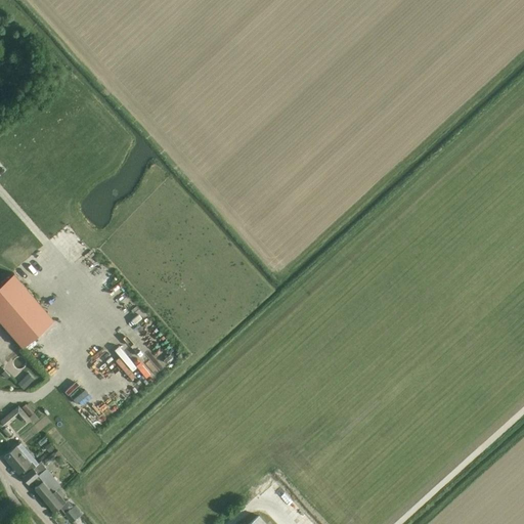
[(0,320),(23,347),(54,319),(13,272),(0,284),(0,320)]
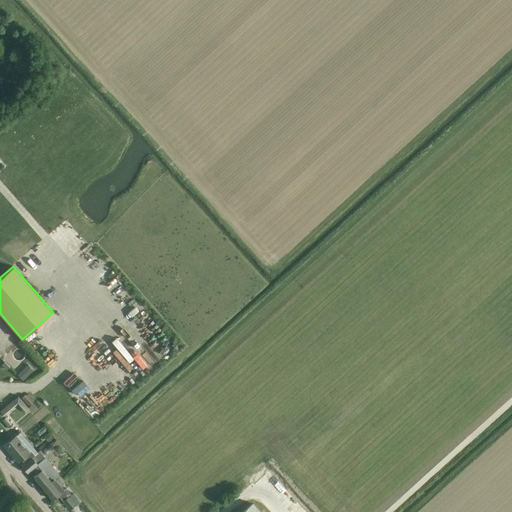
[(27,364),(22,370),(28,375),(33,370),(27,364)]
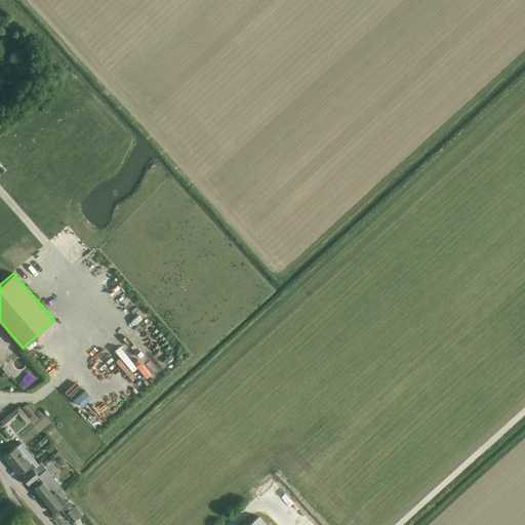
[(35,409),(29,403),(27,405),(26,405),(22,408),(30,417),(29,417),(18,405),(0,420),(0,421),(3,426),(1,429),(6,435),(8,437),(12,434),(10,432),(4,425),(17,414),(24,422),(25,421),(27,425),(31,420),(34,423),(38,419),(32,411),(35,409)]
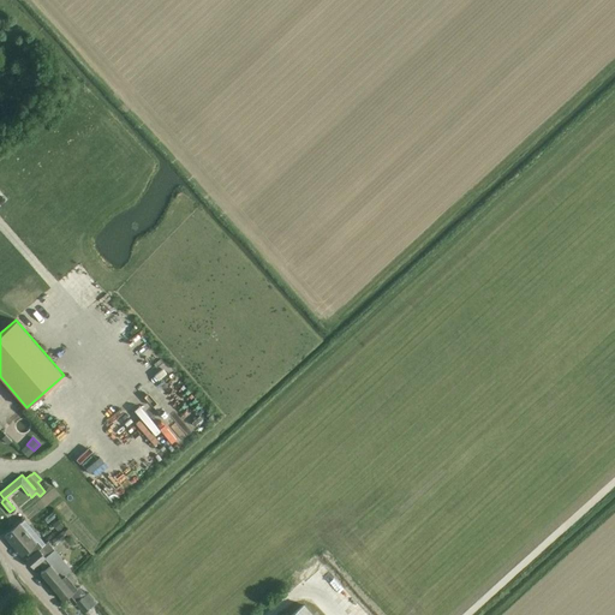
[(24,519),(5,536),(22,554),(25,551),(30,556),(39,549),(46,543),(24,519)]
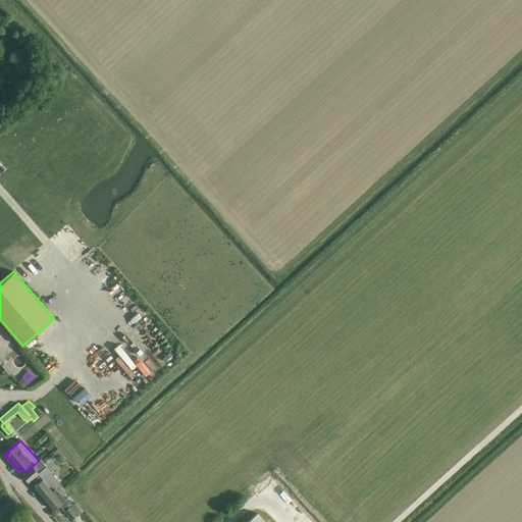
[(49,441),(44,446),(49,451),(53,446),(49,441)]
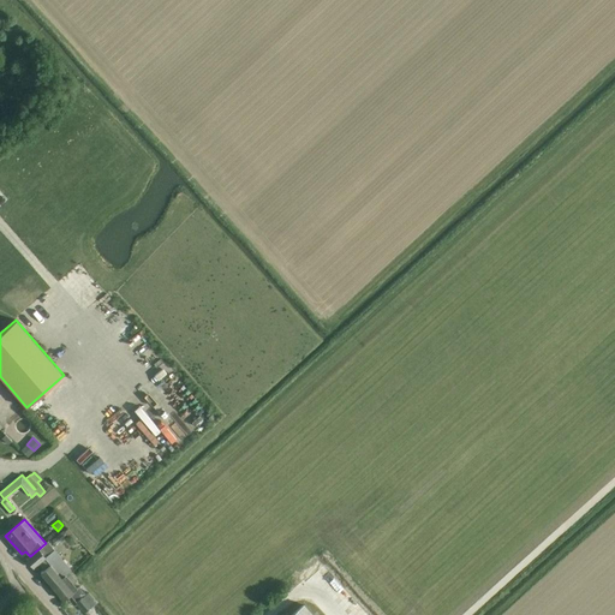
[(54,544),(65,535),(64,532),(63,531),(52,541),(54,544)]
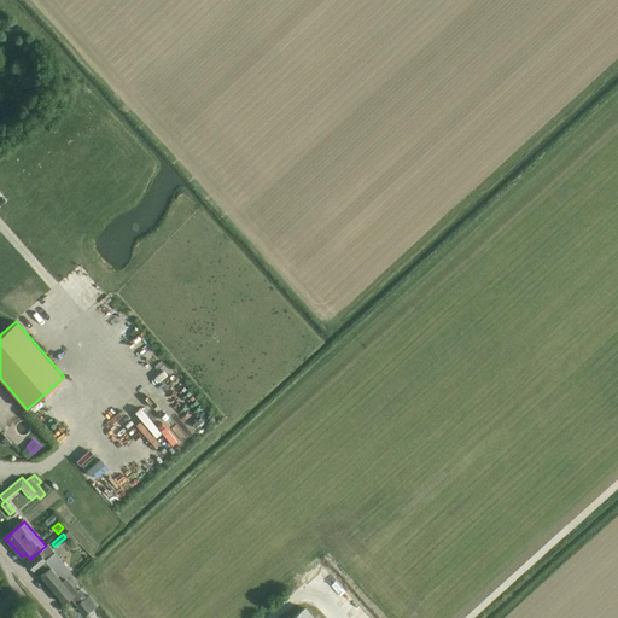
[(73,536),(68,540),(75,547),(79,543),(73,536)]
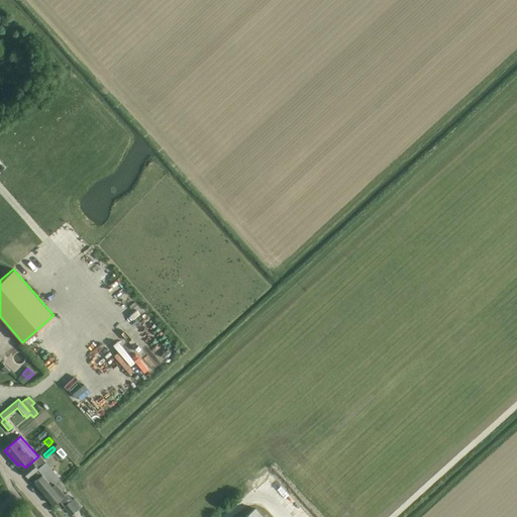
[(38,456),(32,461),(38,469),(46,462),(40,455),(40,454),(38,456)]
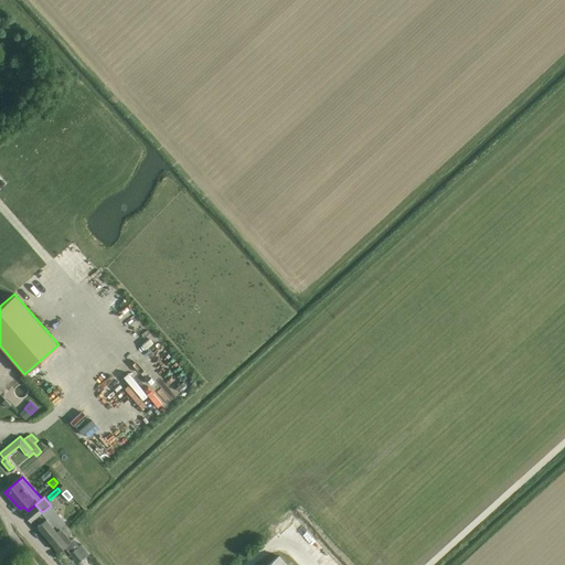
[(28,511),(24,514),(30,522),(36,516),(42,512),(35,504),(28,511)]
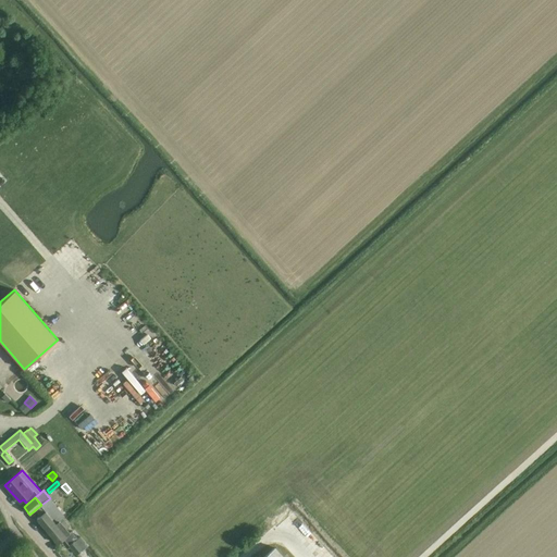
[(41,505),(36,509),(41,516),(36,519),(47,531),(59,521),(62,518),(64,516),(52,500),(50,498),(41,505)]
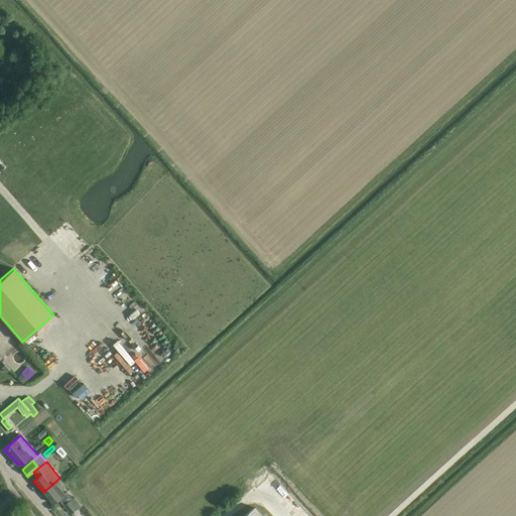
[(54,483),(43,492),(52,503),(53,502),(58,498),(63,505),(71,514),(74,511),(77,509),(70,501),(72,499),(66,492),(63,494),(60,490),(63,487),(57,480),(54,483)]
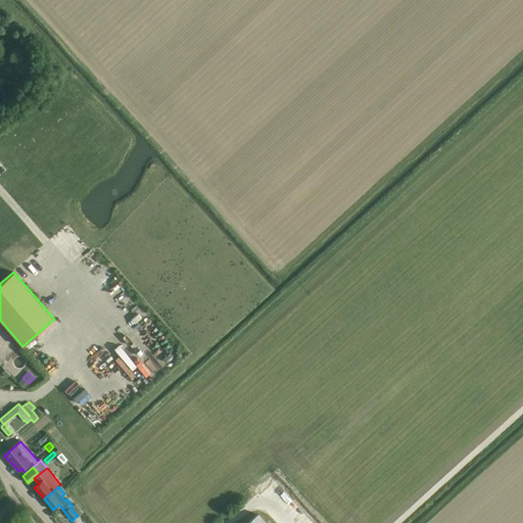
[(265,522),(257,514),(247,522),(265,522)]
